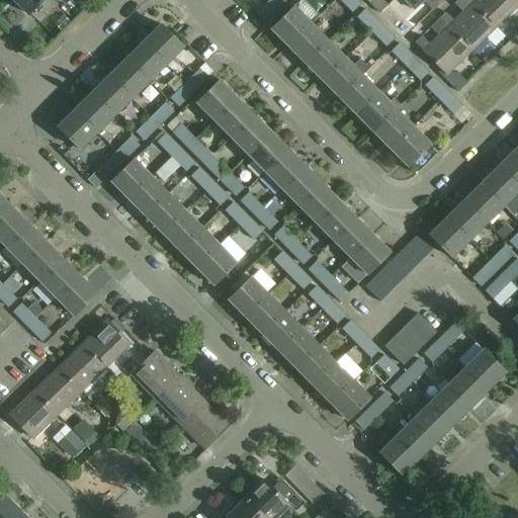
[(13,0),(28,14),(42,0),(13,0)]
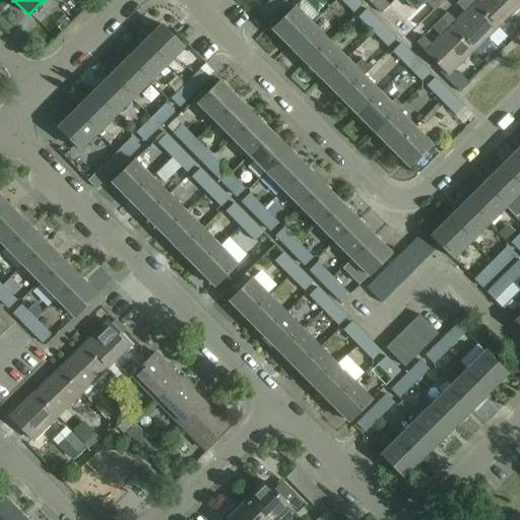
[(284,3),(280,0),(269,0),(261,9),(270,18),(284,3)]
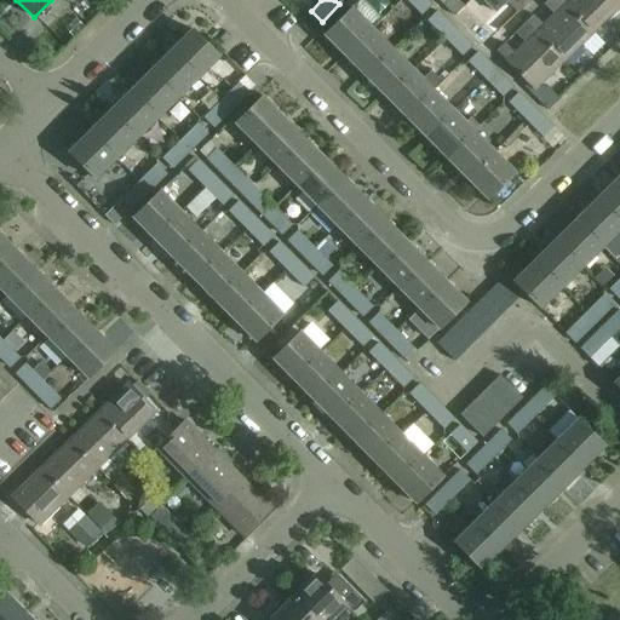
[(431,5),(425,0),(405,0),(422,16),(431,5)]
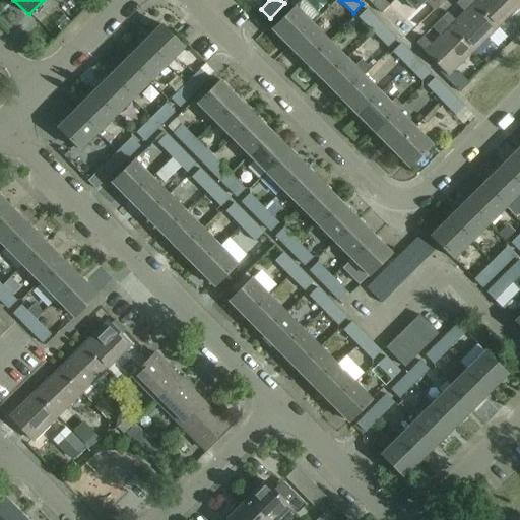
[(445,0),(424,0),(435,11),(445,0)]
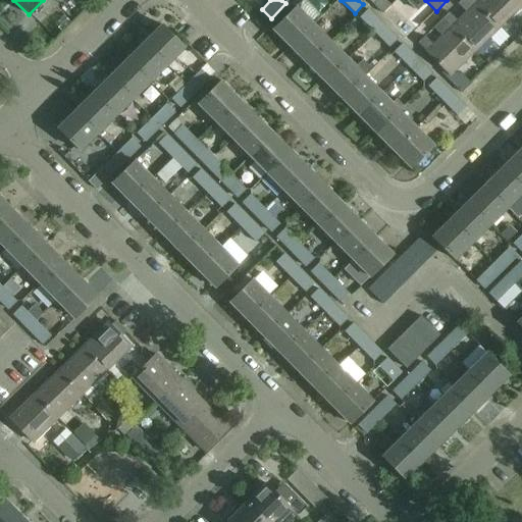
[(471,0),(476,4),(501,29),(521,6),(521,2),(519,0),(471,0)]
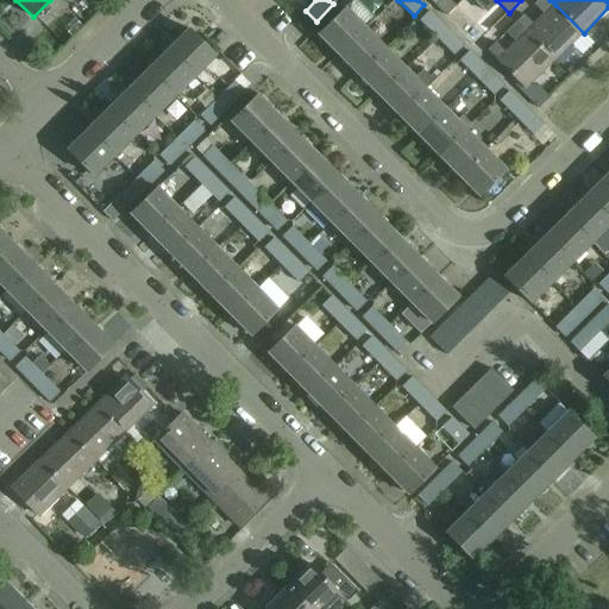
[(584,33),(556,5),(527,33),(556,62),(584,33)]
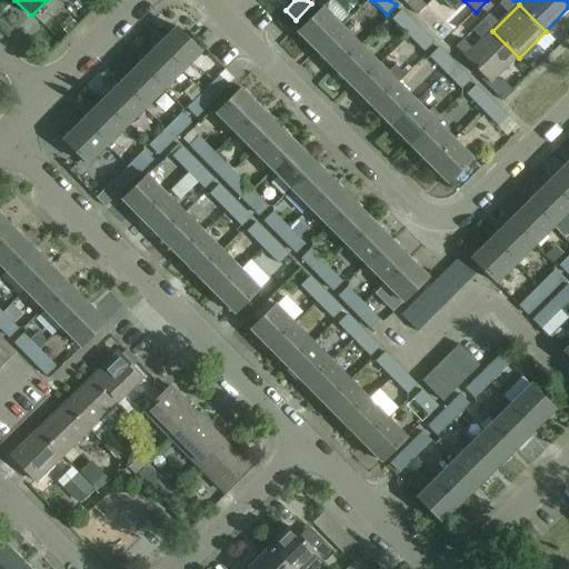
[(317,52),(341,27),(322,8),(297,33),(317,52)]
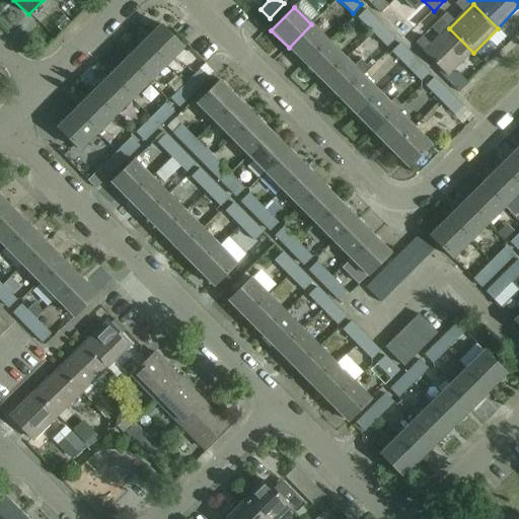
[(372,32),(380,23),(366,10),(358,18),(372,32)]
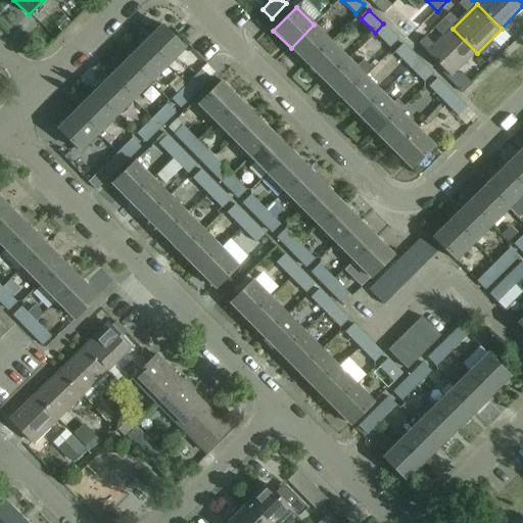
[(443,38),(435,47),(426,38),(420,44),(453,77),(477,53),(453,29),(443,19),(434,29),(443,38)]
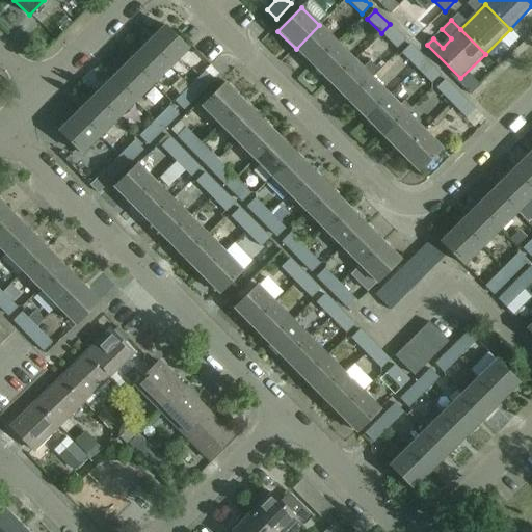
[(415,38),(424,30),(415,22),(406,30),(415,38)]
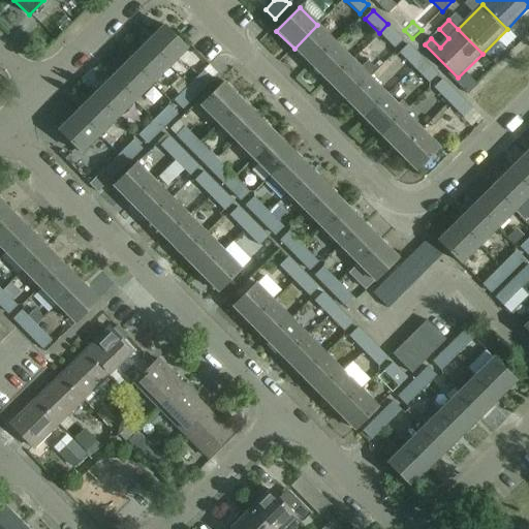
[(387,24),(379,33),(394,48),(403,39),(387,24)]
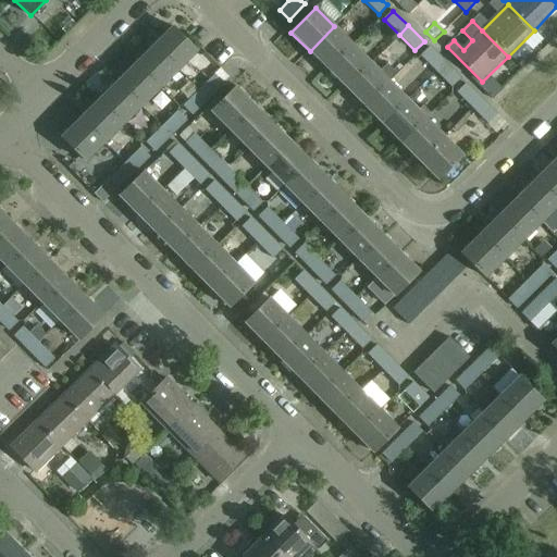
[(353,45),(334,26),(310,51),(327,70),(353,45)]
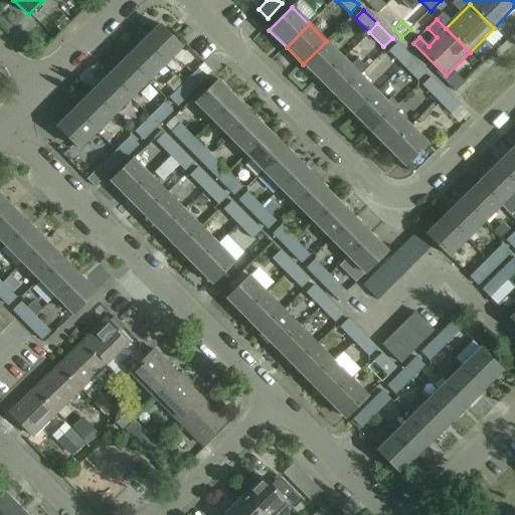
[(160,25),(143,42),(165,65),(183,48),(160,25)]
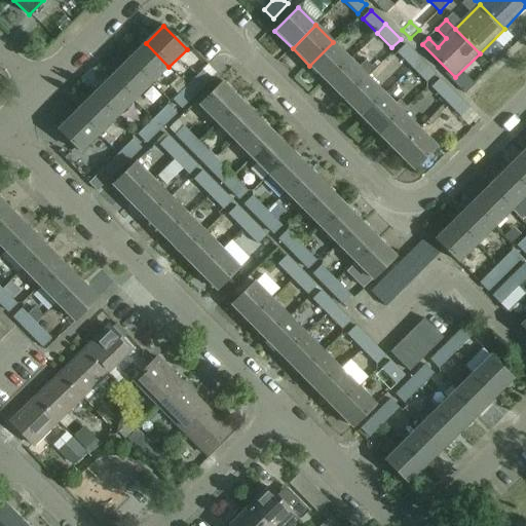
[(350,60),(333,42),(309,66),(327,83),(350,60)]
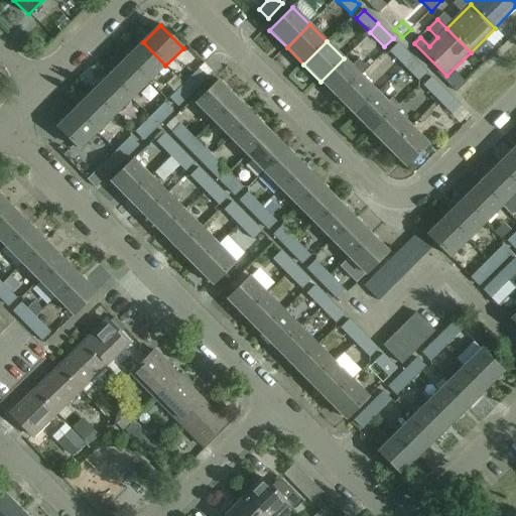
[(165,66),(143,42),(126,59),(148,83),(165,66)]
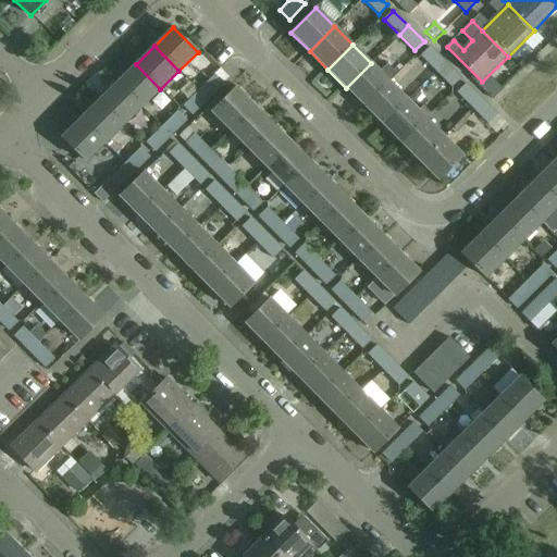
[(435,72),(445,63),(429,47),(420,57),(435,72)]
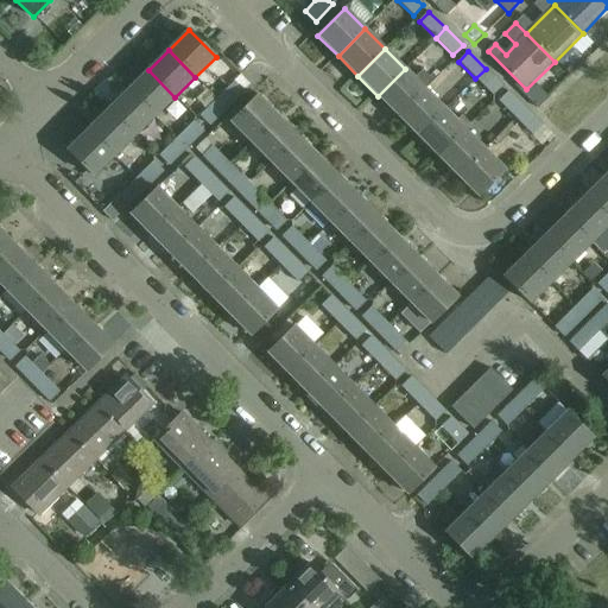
[(405,69),(378,96),(398,116),(425,89),(424,88),(431,80),(422,70),(413,77),(405,69)]
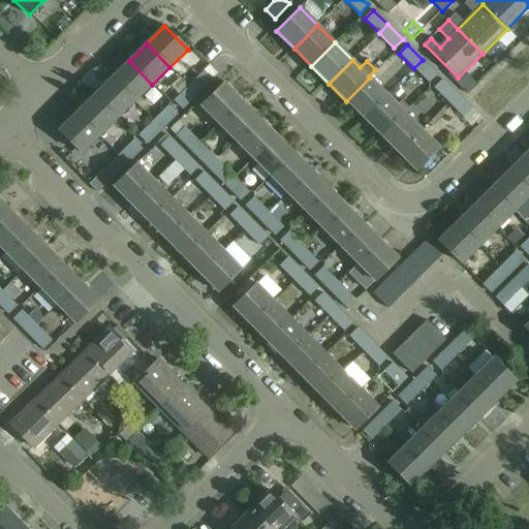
[(423,60),(413,68),(429,83),(437,74),(423,60)]
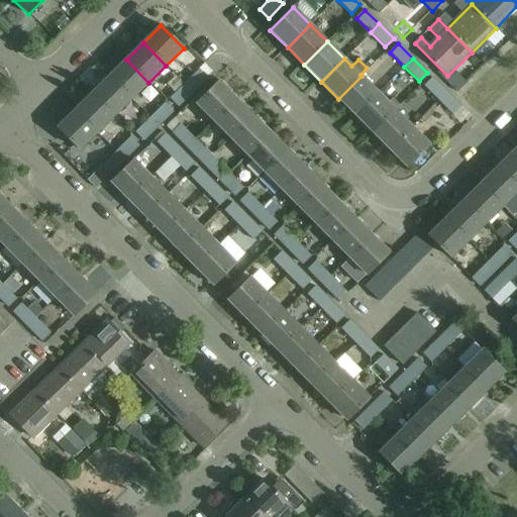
[(148,83),(126,60),(109,77),(132,100),(148,83)]
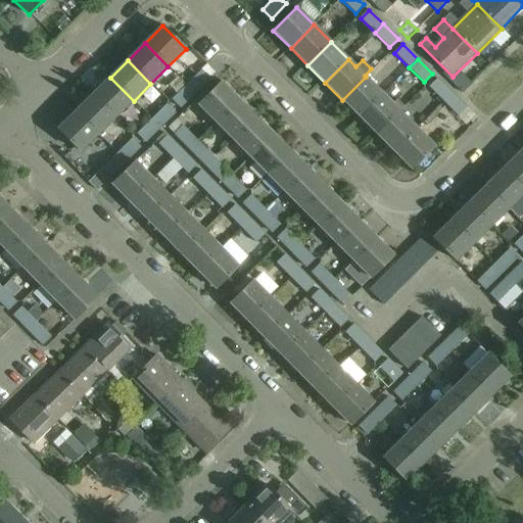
[(201,69),(186,85),(195,93),(209,79),(201,69)]
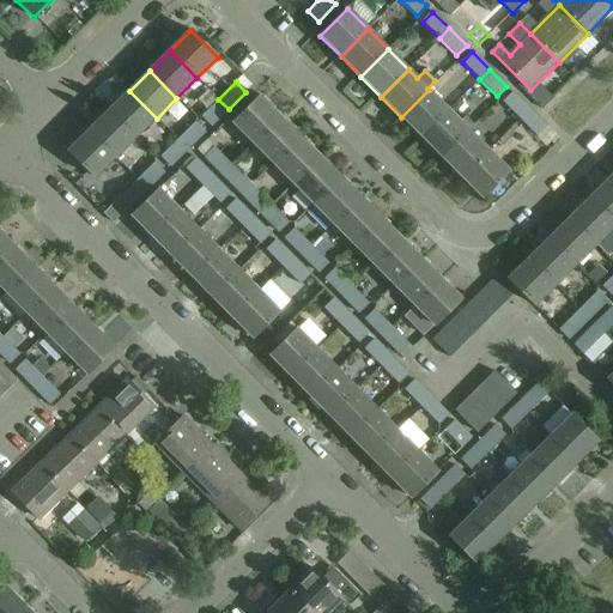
[(449,110),(429,90),(401,117),(422,138),(449,110)]
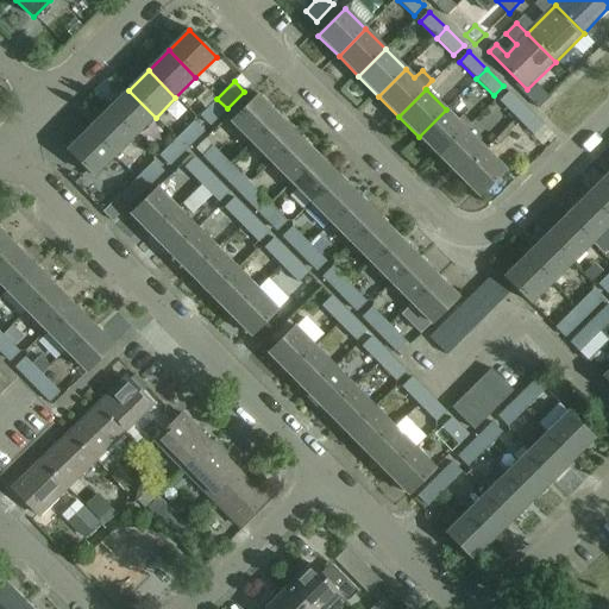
[(156,118),(129,90),(108,111),(136,137),(156,118)]
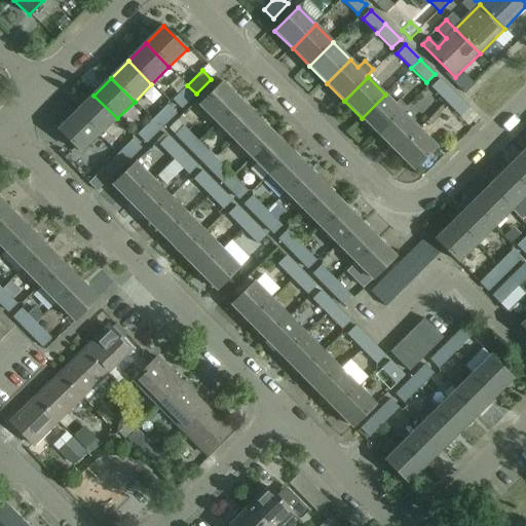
[(446,103),(454,94),(440,79),(430,87),(446,103)]
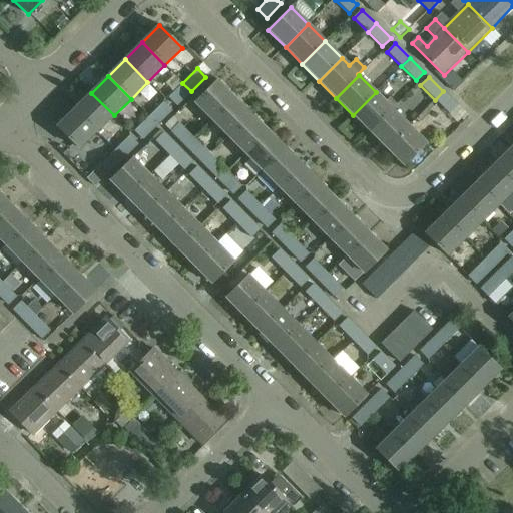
[(211,120),(234,98),(217,80),(194,103),(211,120)]
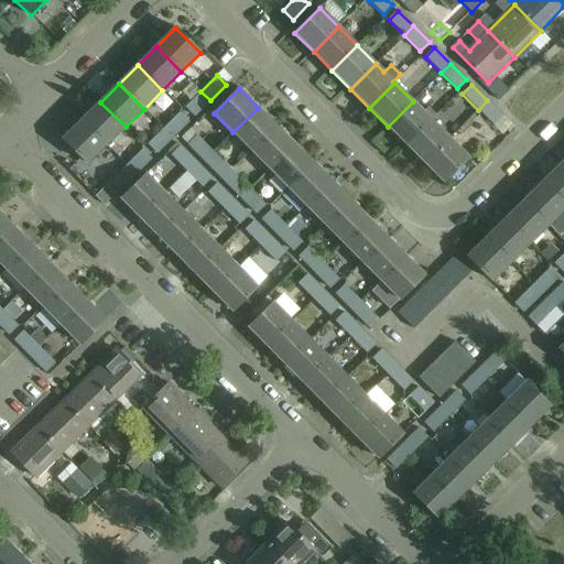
[(210,100),(201,91),(185,107),(194,117),(210,100)]
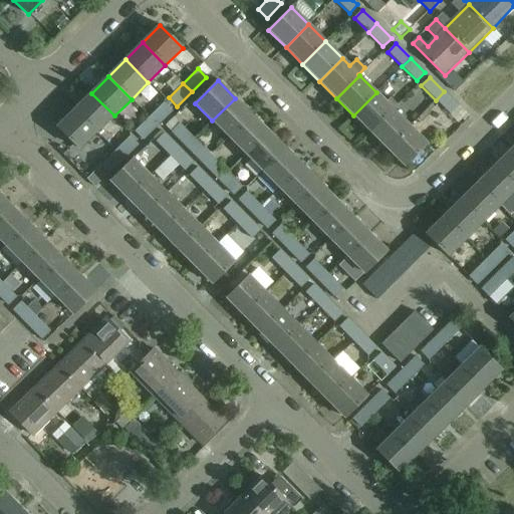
[(444,91),(436,100),(450,114),(459,106),(444,91)]
